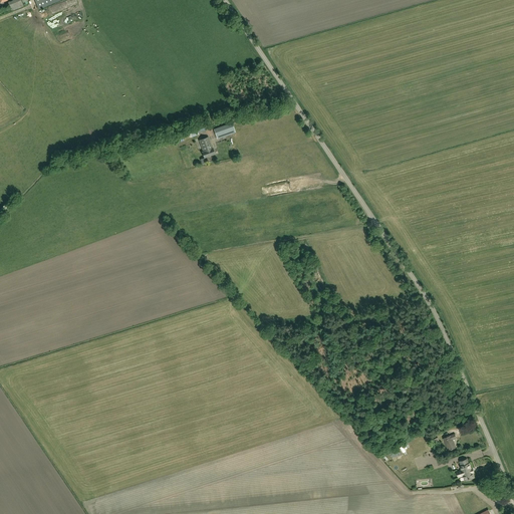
[(11,11),(23,6),(20,0),(12,0),(8,2),(11,11)]
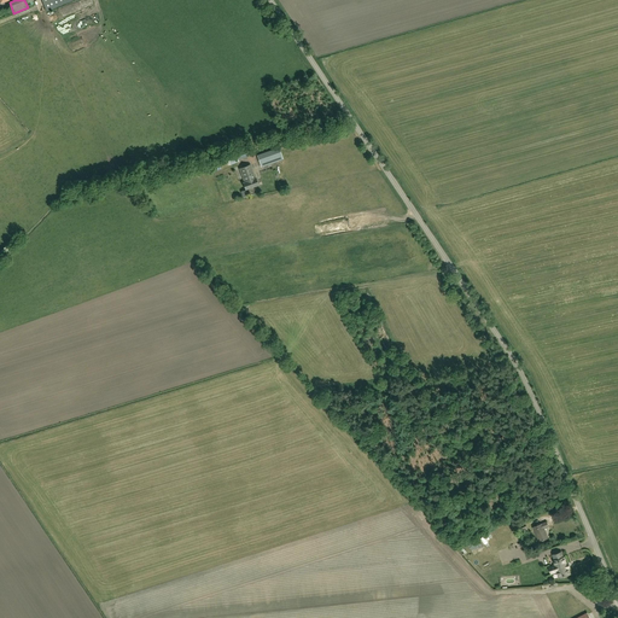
[(41,0),(47,11),(73,0),(41,0)]
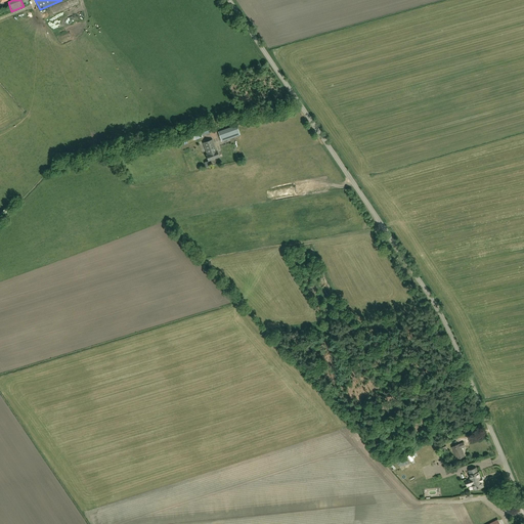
[(221,142),(241,135),(236,125),(217,131),(221,142)]
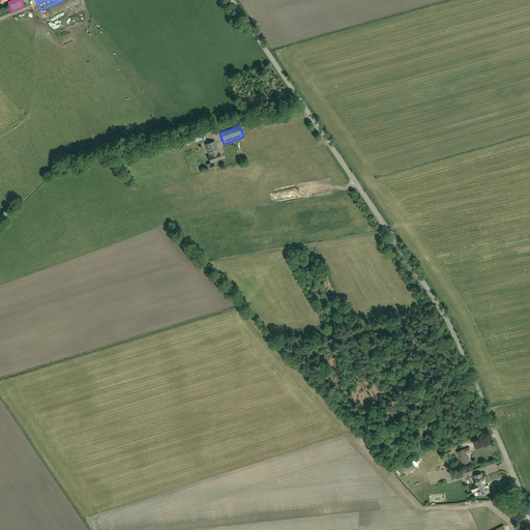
[(197,142),(205,139),(204,137),(213,134),(211,128),(195,135),(197,142)]
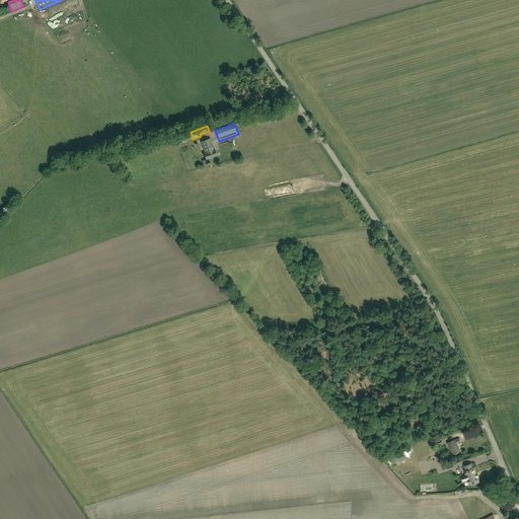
[(215,149),(211,138),(201,142),(205,153),(204,153),(206,159),(217,155),(215,149)]
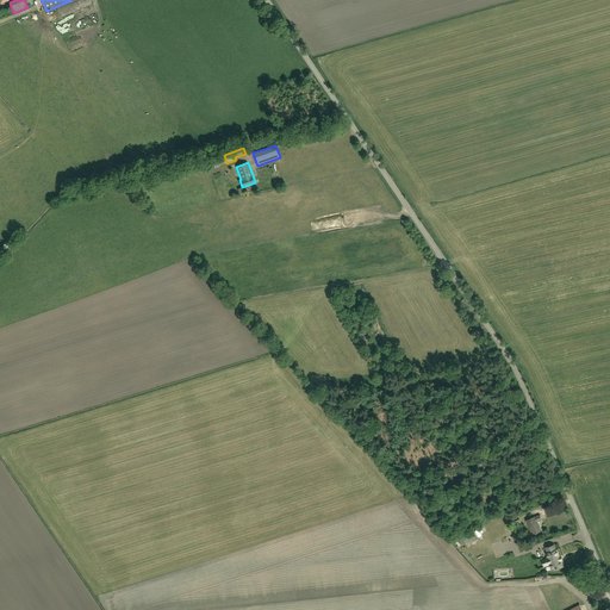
[(542,520),(540,515),(534,517),(526,521),(533,535),(540,531),(537,524),(539,524),(537,522),(542,520)]
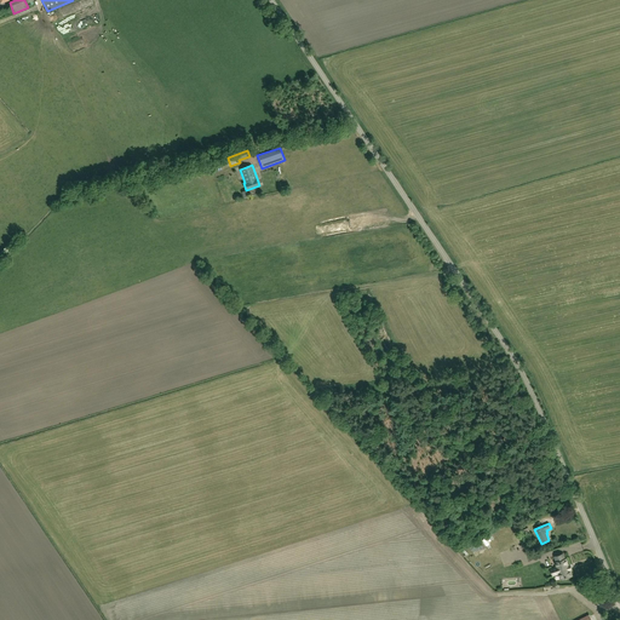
[(475,537),(468,541),(475,554),(483,549),(475,537)]
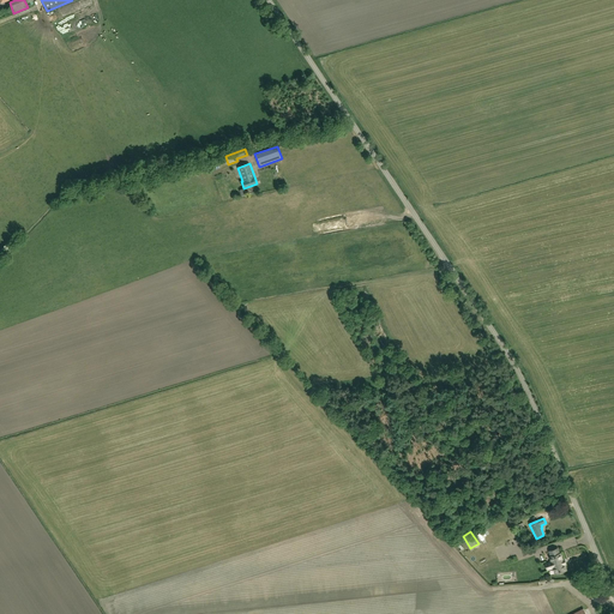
[(566,571),(561,554),(560,554),(558,548),(549,552),(551,557),(549,558),(552,561),(549,563),(552,569),(553,567),(555,575),(566,571)]
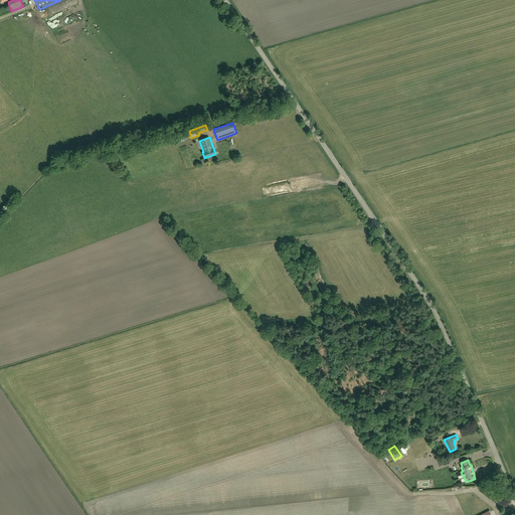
[(390,498),(392,503),(405,498),(403,492),(390,498)]
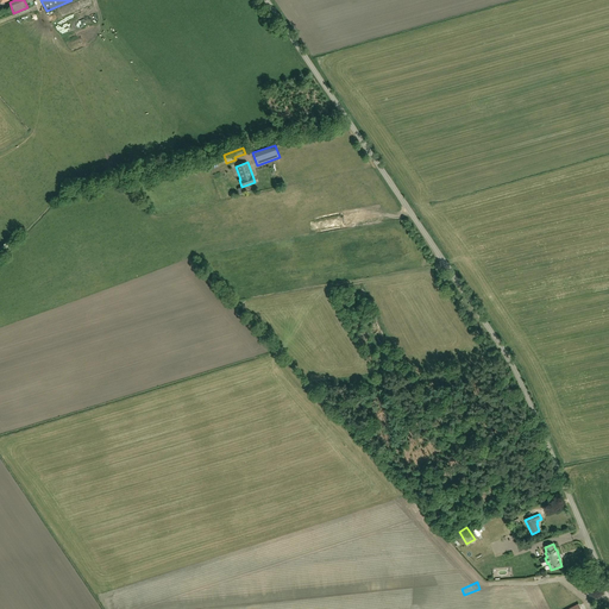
[(554,598),(566,590),(562,582),(548,590),(554,598)]
